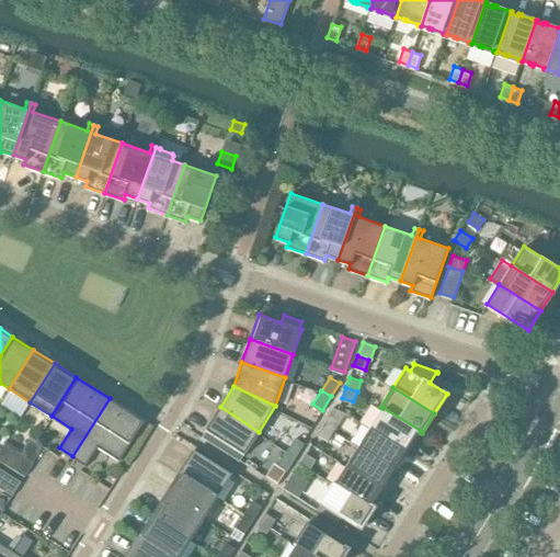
[(110,398),(72,456),(86,464),(98,445),(120,458),(144,420),(110,398)]
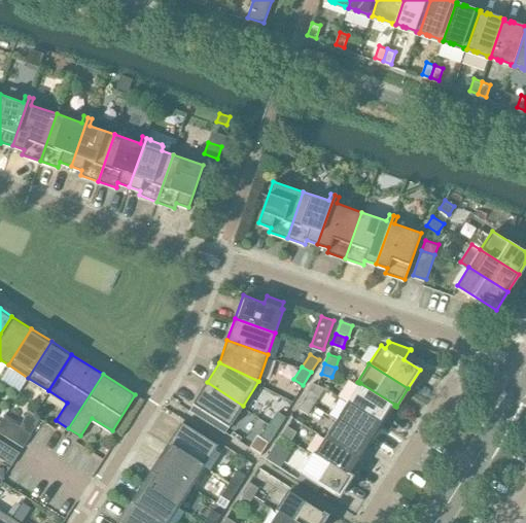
[(243,406),(207,382),(194,403),(230,426),(243,406)]
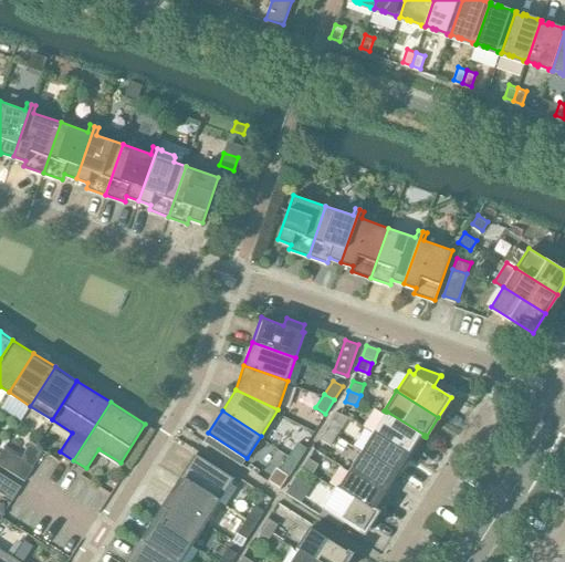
[(386,412),(375,430),(412,454),(424,436),(425,435),(387,412),(386,412)]
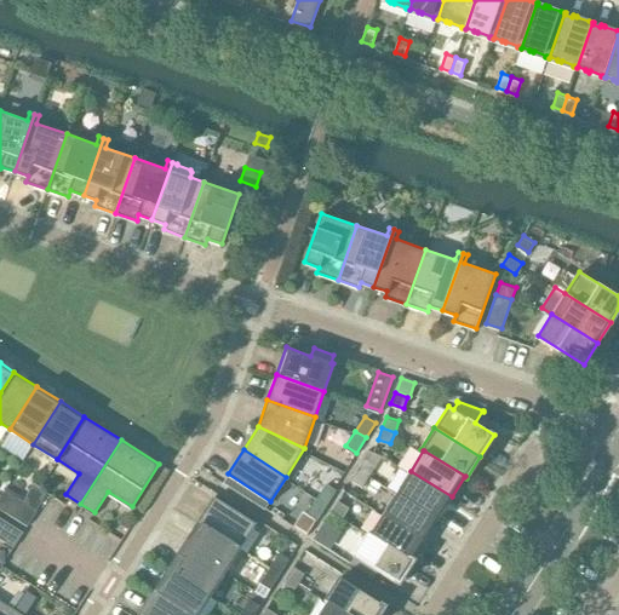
[(359,467),(370,475),(377,464),(365,457),(359,467)]
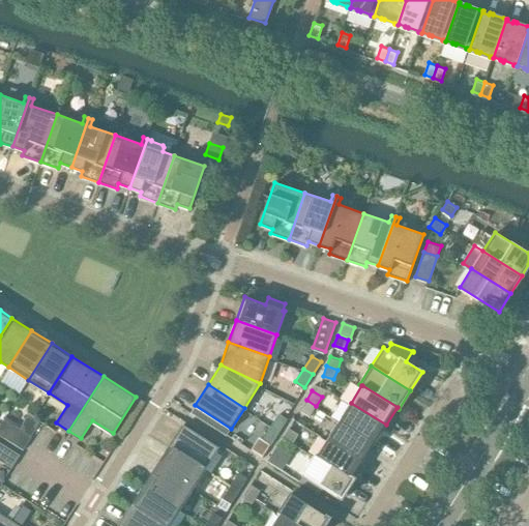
[(316,406),(306,400),(300,408),(311,414),(316,406)]
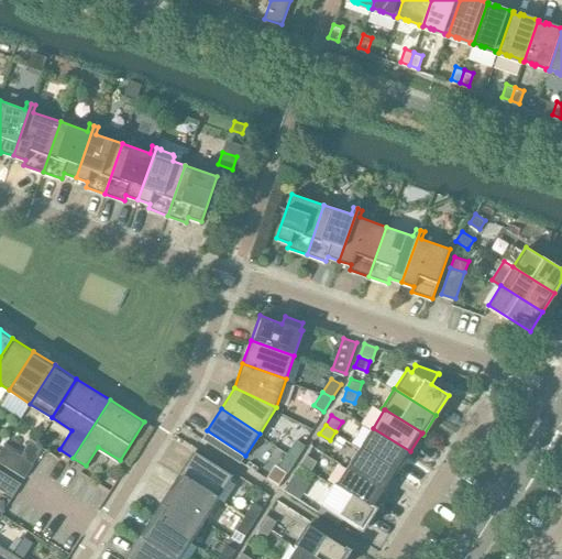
[(373,428),(361,447),(398,471),(410,451),(373,428)]
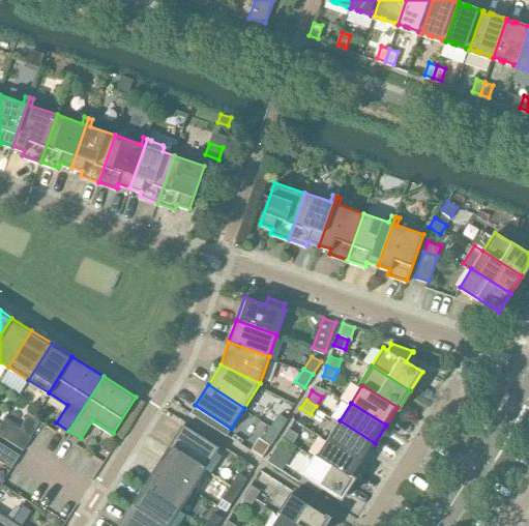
[(271,425),(280,430),(288,417),(280,412),(271,425)]
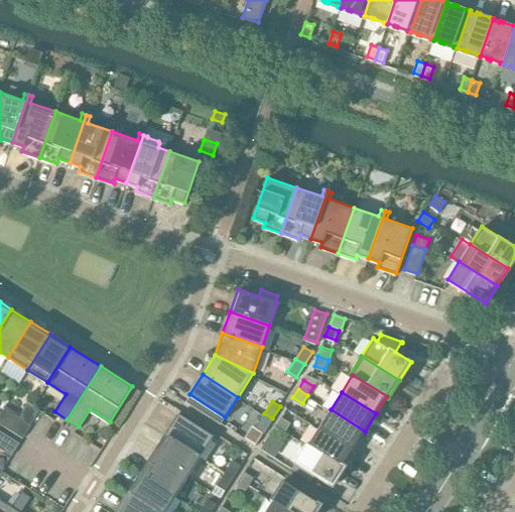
[(0,412),(0,420),(5,424),(23,436),(32,423),(13,411),(4,406),(0,412)]
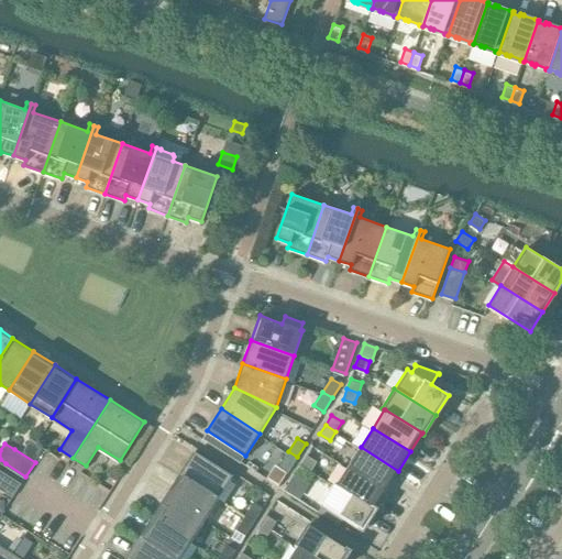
[(361,447),(349,466),(386,490),(398,471),(361,447)]
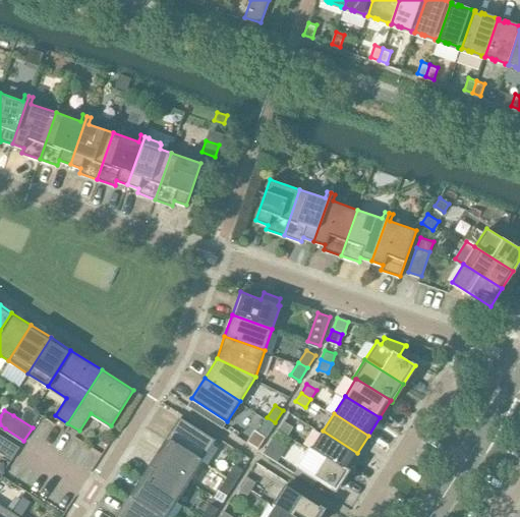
[(167,437),(203,460),(216,440),(179,416),(167,437)]
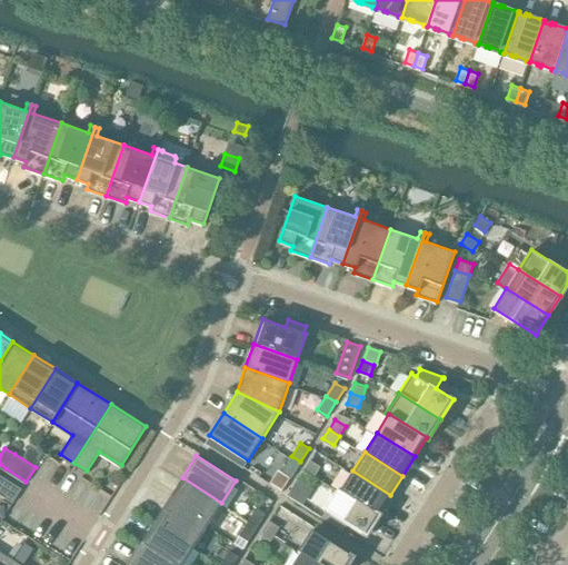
[(300,462),(291,456),(282,469),(291,476),(300,462)]
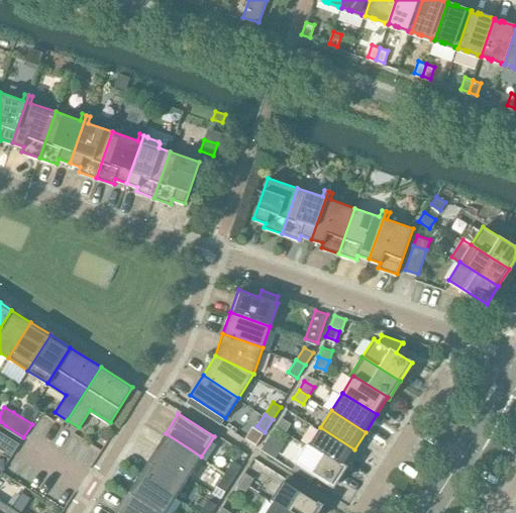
[(277,424),(286,430),(292,422),(282,416),(277,424)]
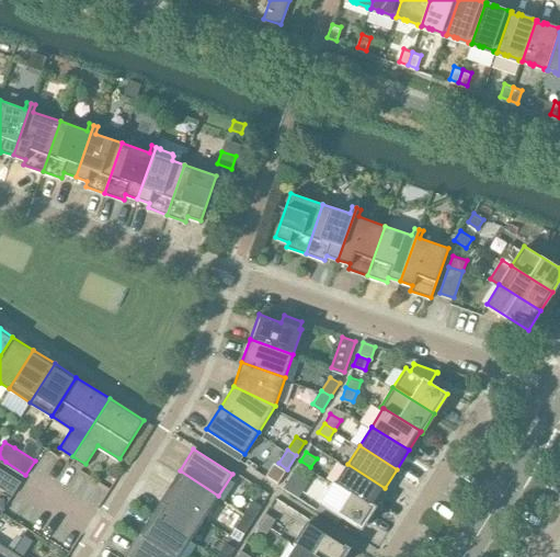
[(310,467),(300,461),(295,470),(305,477),(310,467)]
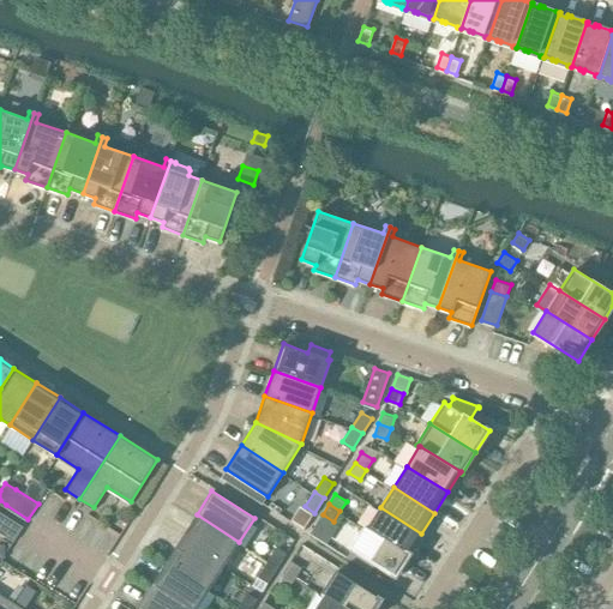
[(408,553),(421,534),(380,507),(367,528),(408,554),(408,553)]
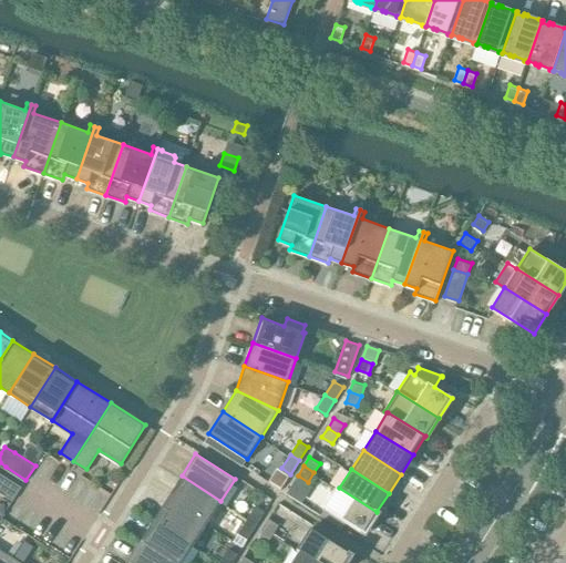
[(22,485),(0,471),(0,490),(13,500),(22,485)]
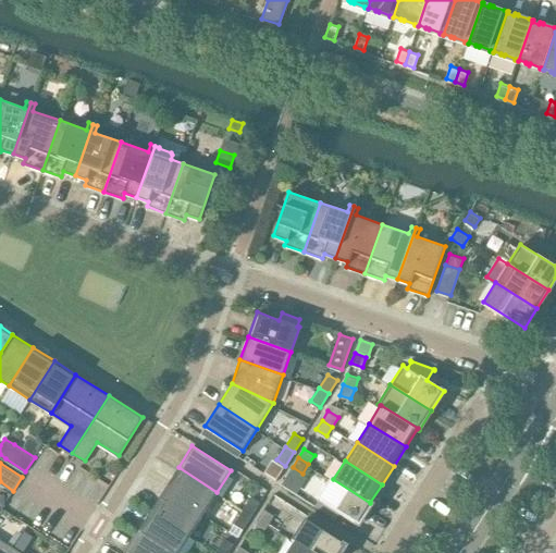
[(204,513),(217,492),(178,467),(164,488),(204,513)]
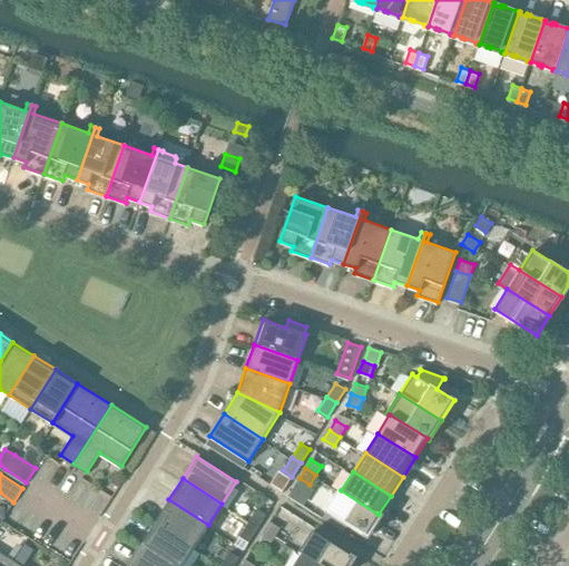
[(381,515),(379,514),(379,515),(341,490),(339,488),(325,509),(368,536),(381,515)]
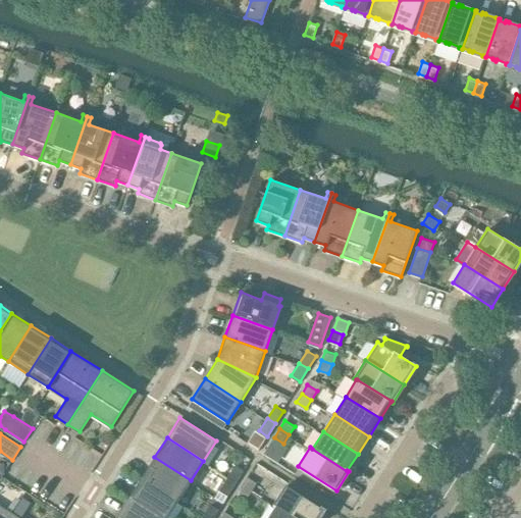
[(154,457),(142,477),(178,500),(191,480),(154,457)]
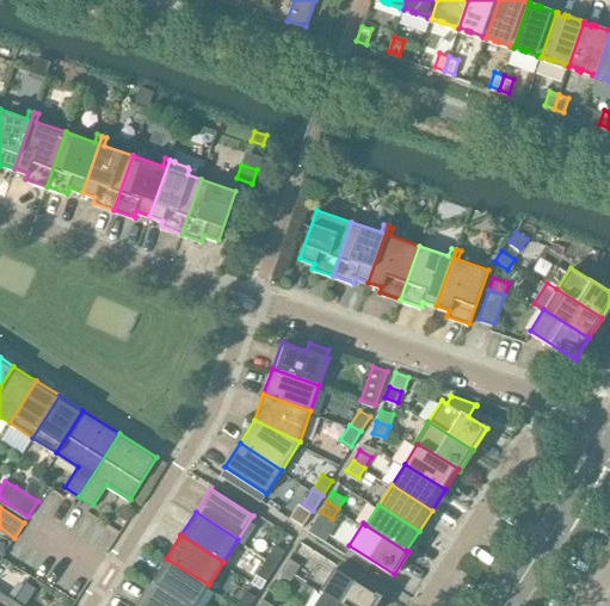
[(266,557),(276,563),(285,549),(276,542),(266,557)]
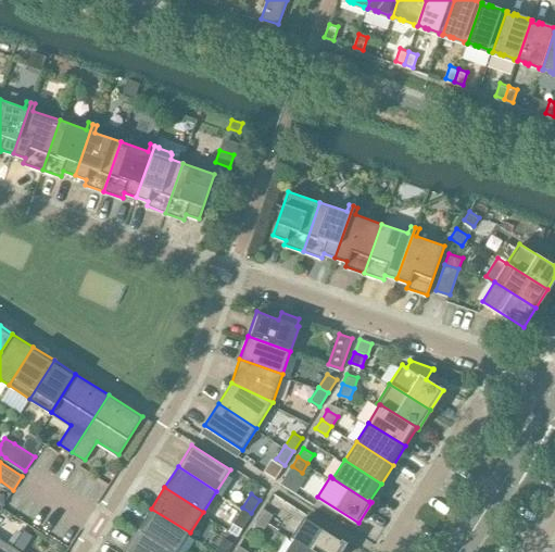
[(257,515),(267,522),(274,513),(264,506),(257,515)]
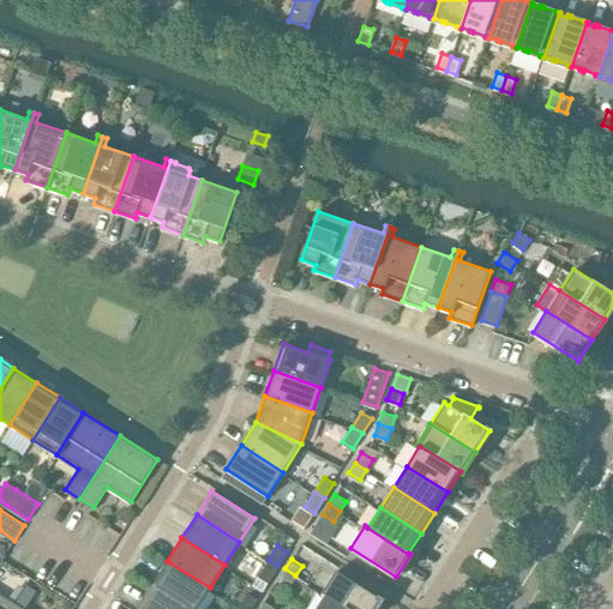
[(277,566),(268,560),(258,574),(268,582),(277,566)]
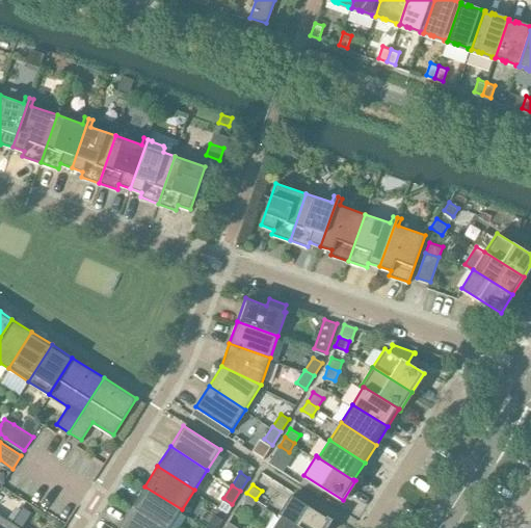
[(144,486),(132,506),(165,527),(169,527),(182,509),(144,486)]
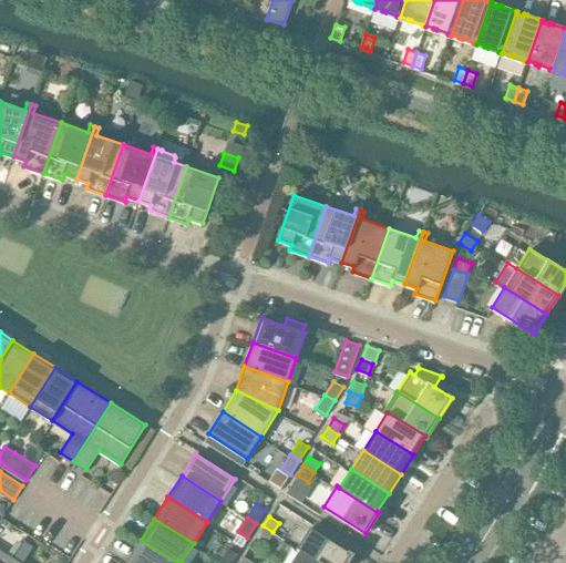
[(273,532),(263,525),(257,535),(267,542),(273,532)]
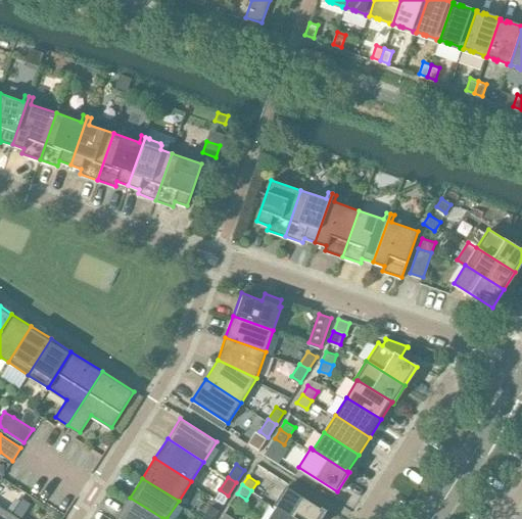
[(320,518),(325,512),(286,486),(274,506),(276,507),(277,507),(295,518),(320,518)]
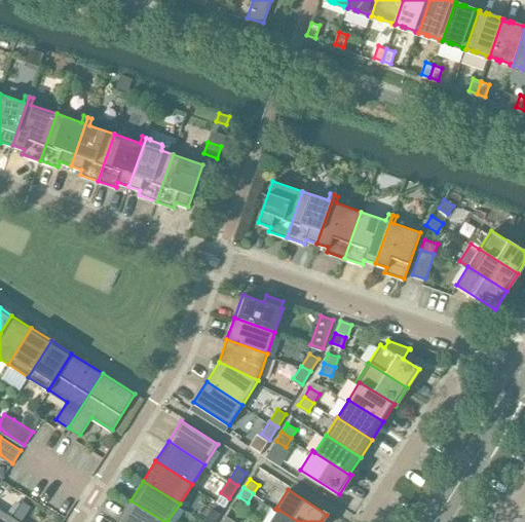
[(23,500),(15,512),(25,517),(31,506),(23,500)]
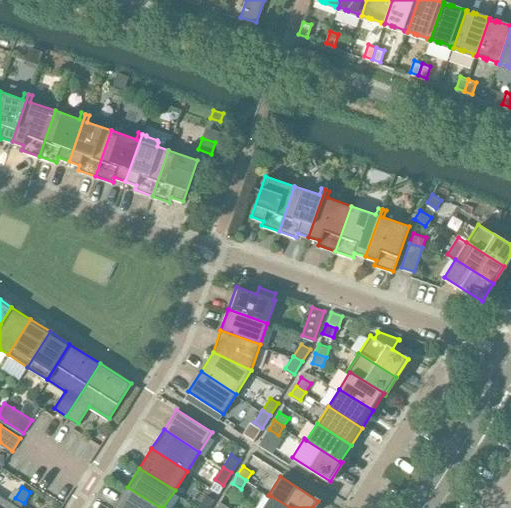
[(159,507),(127,487),(115,507),(116,507),(159,507)]
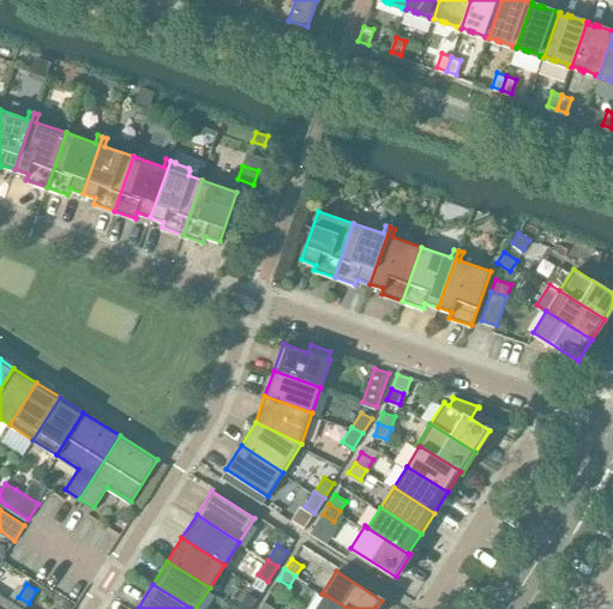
[(0,608),(8,608),(14,601),(0,591),(0,608)]
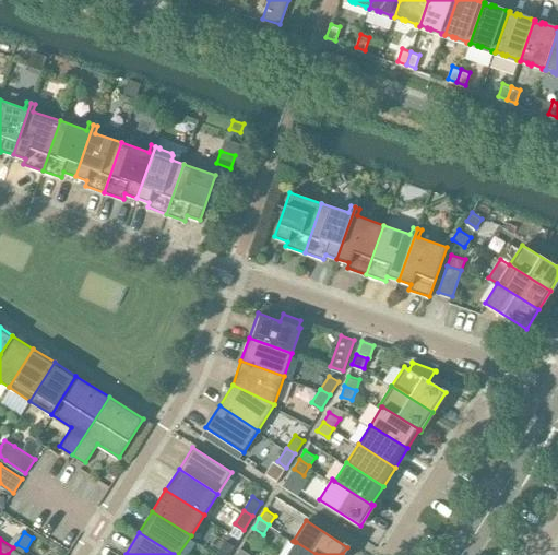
[(217,553),(221,554),(227,554),(235,544),(226,539),(217,553)]
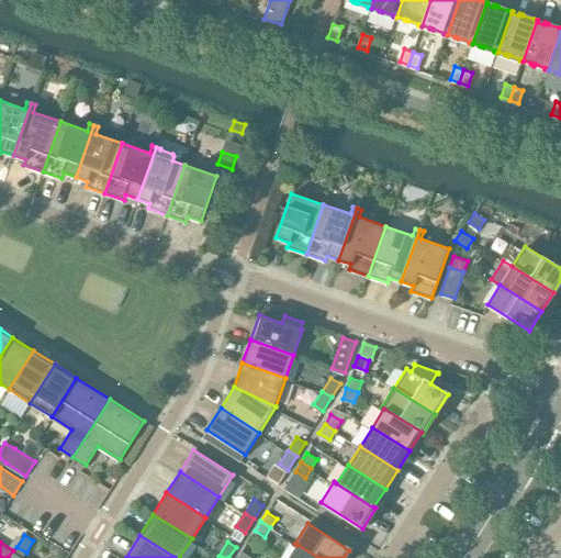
[(296,545),(288,557),(317,557),(298,545),(296,545)]
